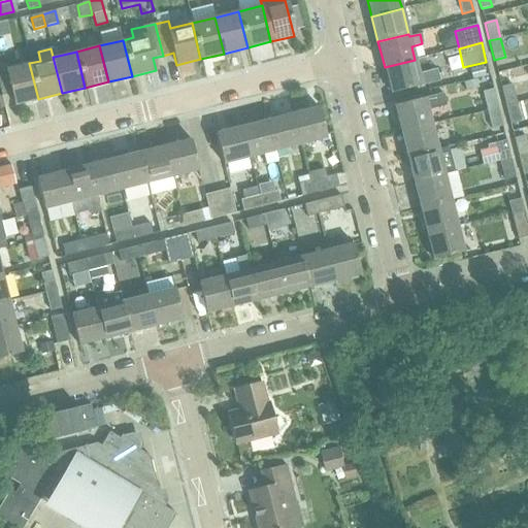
[(38,99),(29,63),(8,68),(6,60),(0,61),(0,94),(0,96),(11,93),(14,105),(38,99)]
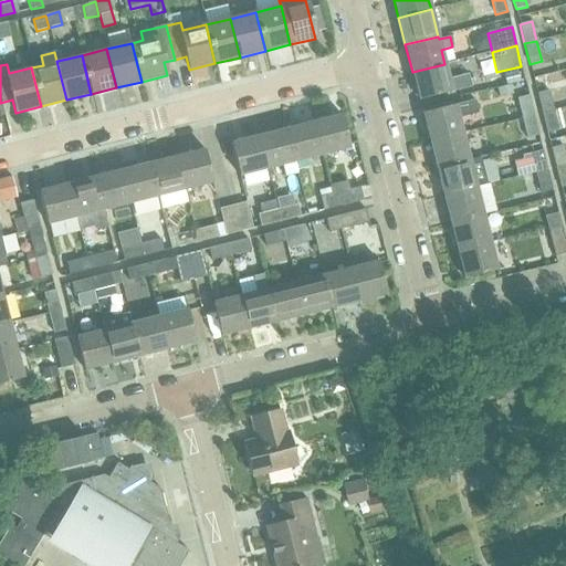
[(468,75),(449,81),(444,64),(412,72),(419,101),(452,92),(470,86),(468,75)]
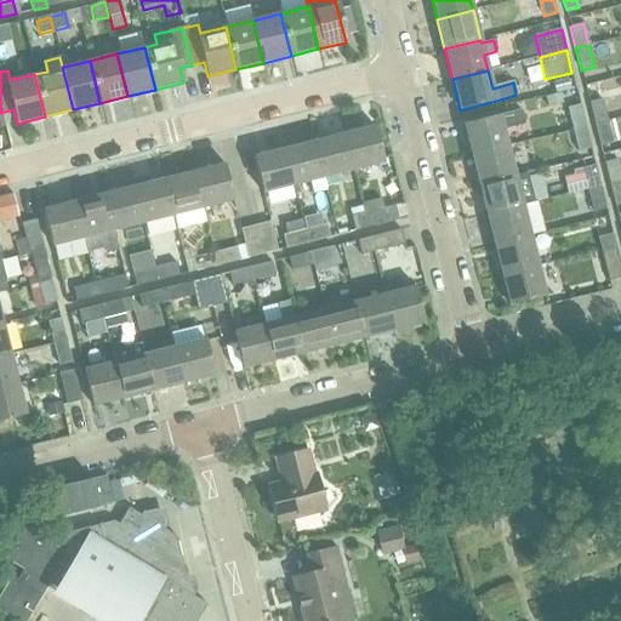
[(552,100),(579,96),(576,80),(550,85),(552,100)]
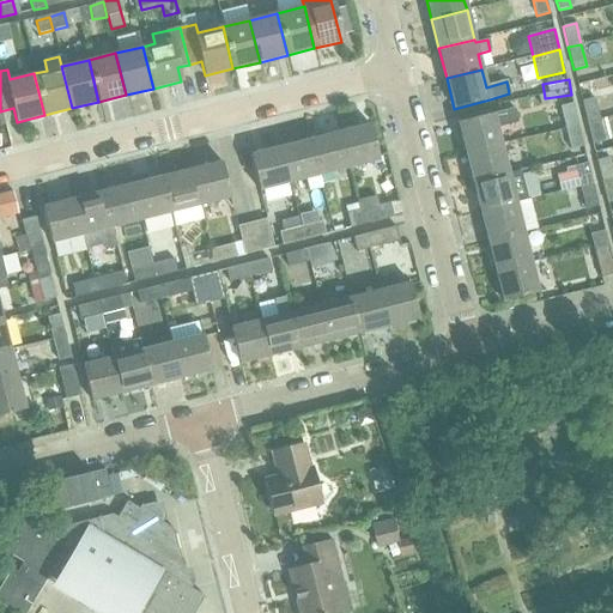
[(582,102),(587,123),(600,120),(594,98),(582,102)]
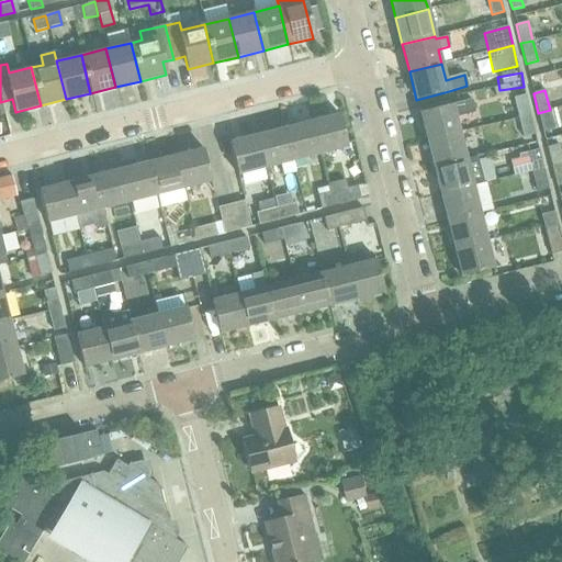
[(513,98),(518,117),(530,114),(525,96),(513,98)]
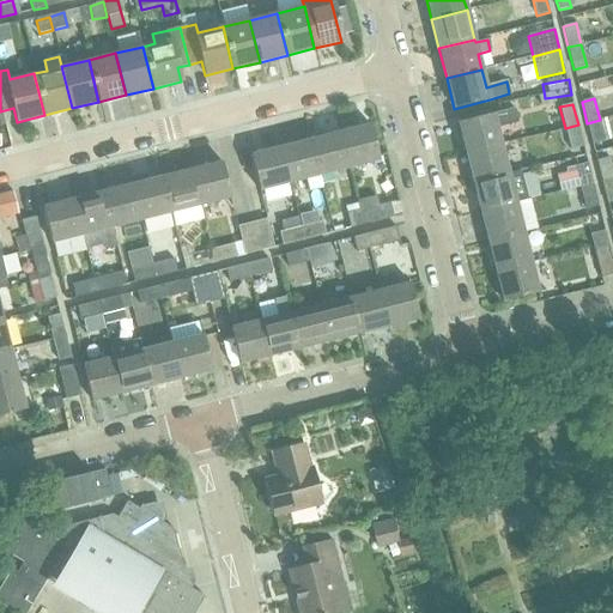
[(457,123),(466,155),(499,145),(496,128),(517,123),(514,109),(457,123)]
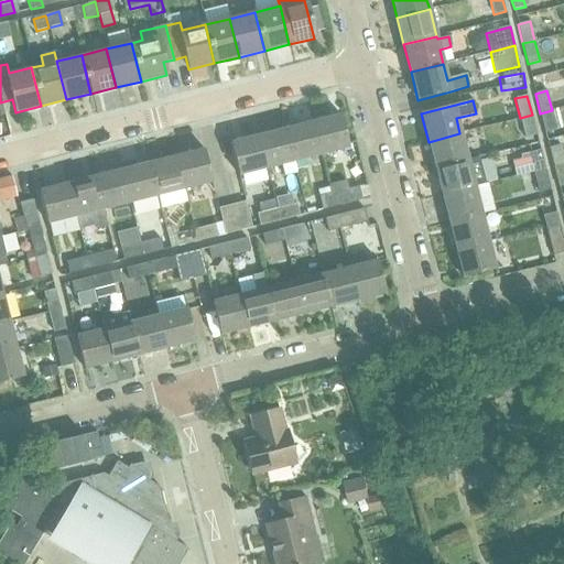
[(552,110),(540,114),(545,132),(556,130),(552,110)]
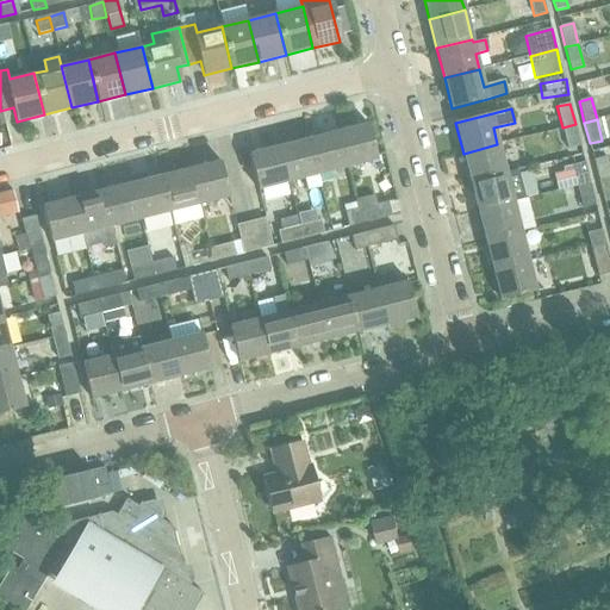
[(368,123),(337,130),(347,166),(378,159),(368,123)]
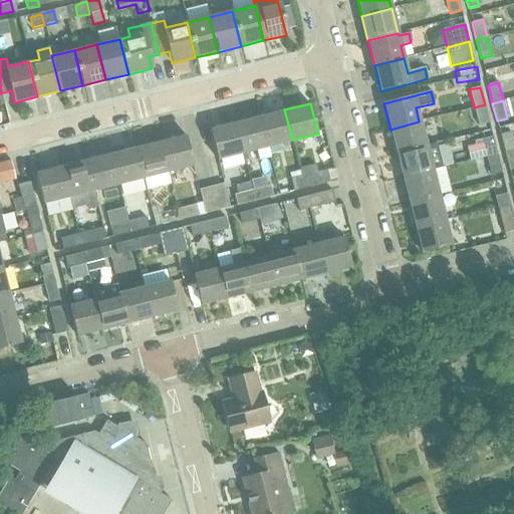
[(485,104),(474,107),(479,125),(490,122),(485,104)]
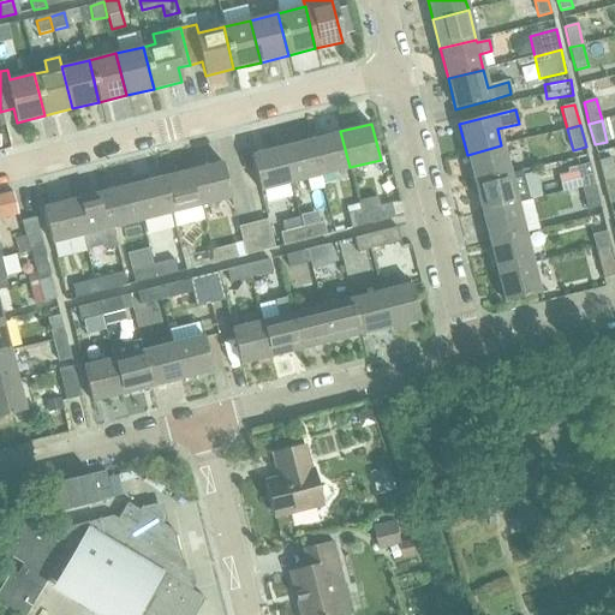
[(340,131),(310,139),(320,175),(350,167),(340,131)]
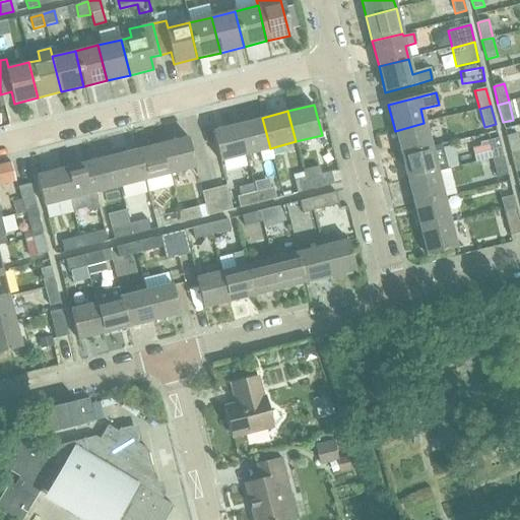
[(270,148),(262,118),(238,124),(245,154),(259,151),(262,163),(273,159),(270,148)]
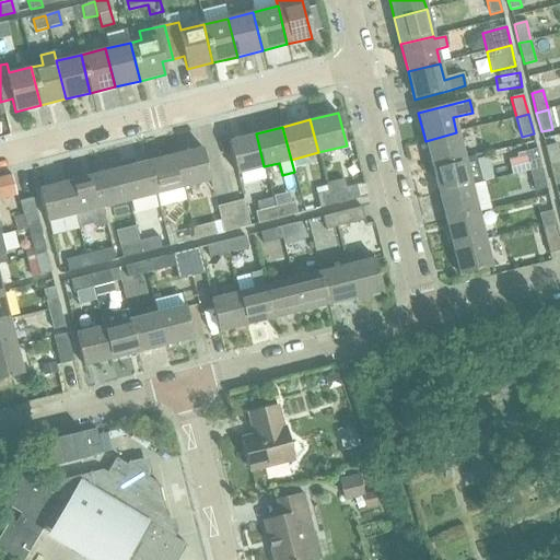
[(426,141),(432,167),(464,159),(456,132),(426,141)]
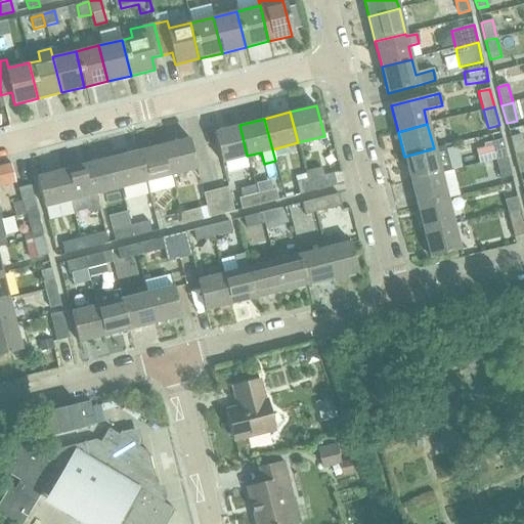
[(247,156),(239,125),(214,132),(222,163),(247,156)]
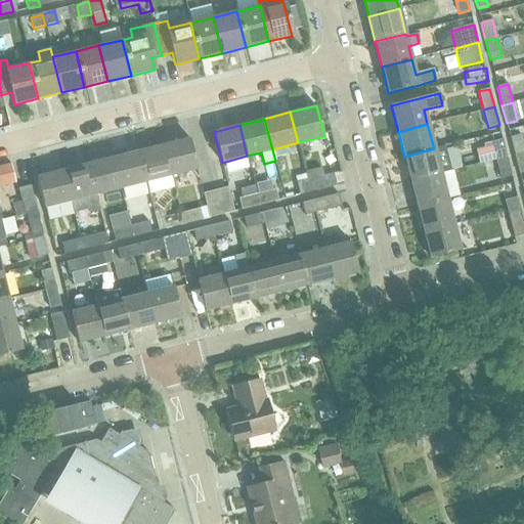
[(510,137),(514,156),(523,153),(523,147),(521,135),(510,137)]
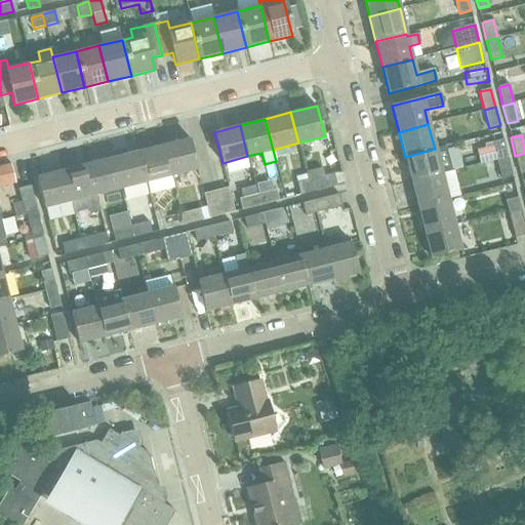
[(190,137),(163,145),(171,175),(197,168),(190,137)]
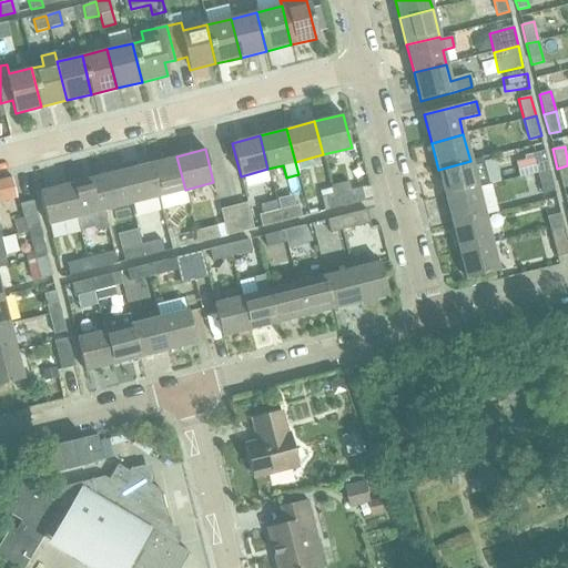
[(533,154),(537,174),(549,171),(544,151),(533,154)]
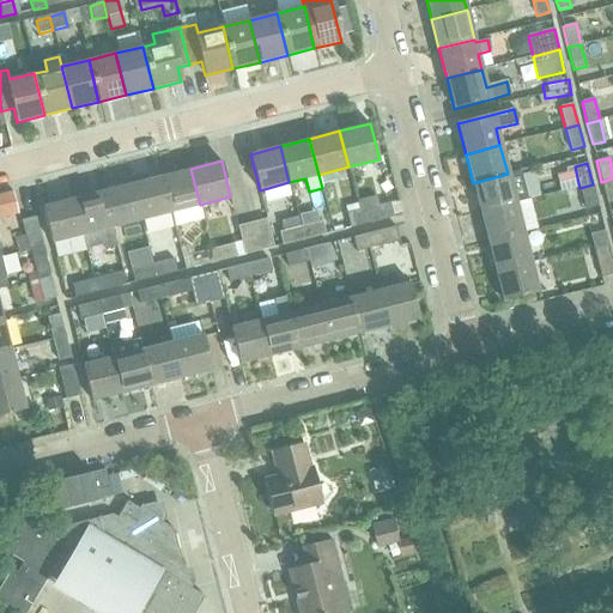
[(190,169),(161,176),(170,212),(200,205),(190,169)]
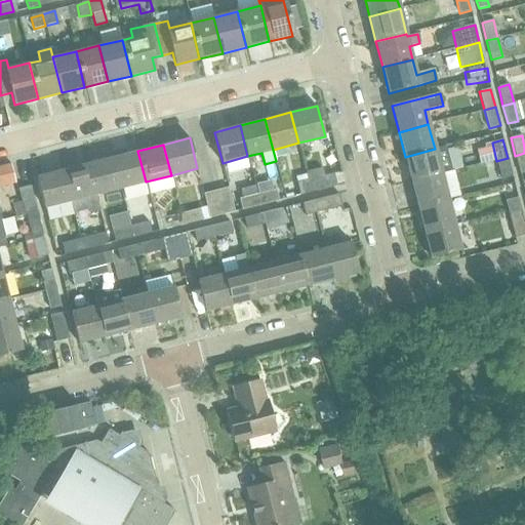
[(445,147),(435,149),(405,157),(411,182),(441,174),(451,172),(445,147)]
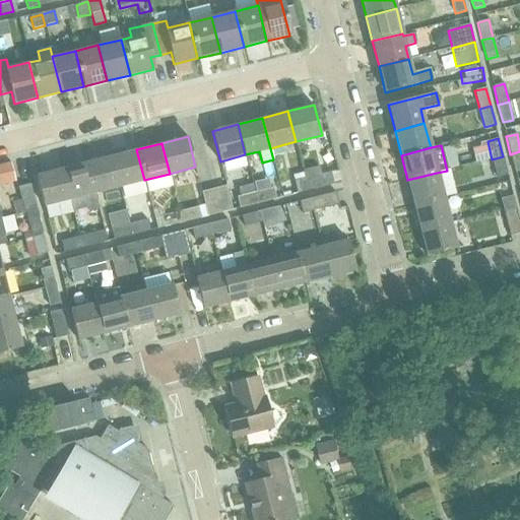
[(136,149),(112,155),(119,186),(144,180),(136,149)]
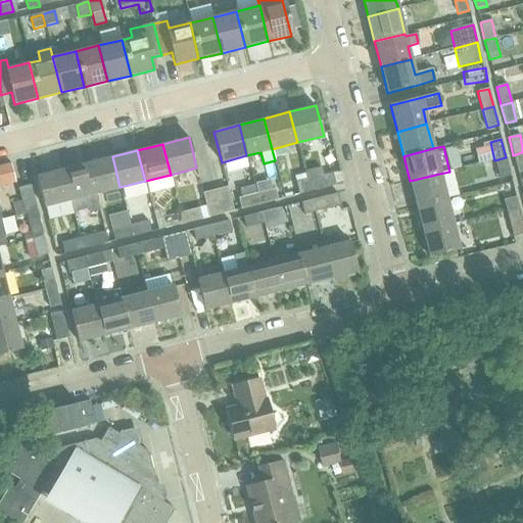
[(522,152),(513,155),(518,174),(522,173),(522,152)]
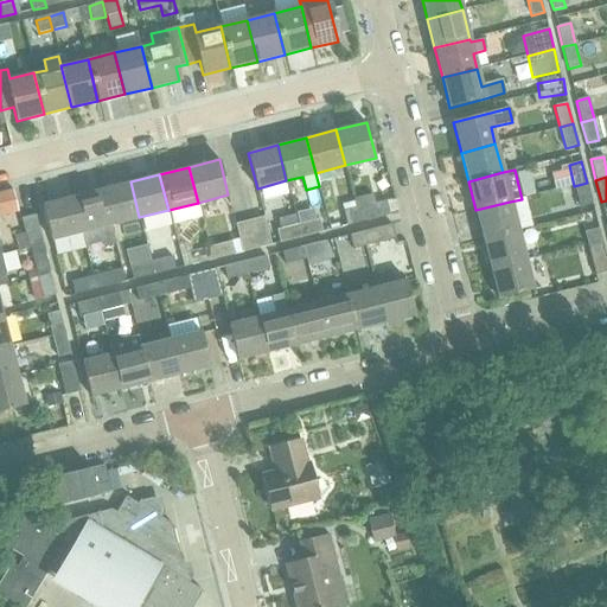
[(131,181),(101,190),(110,224),(139,217),(131,181)]
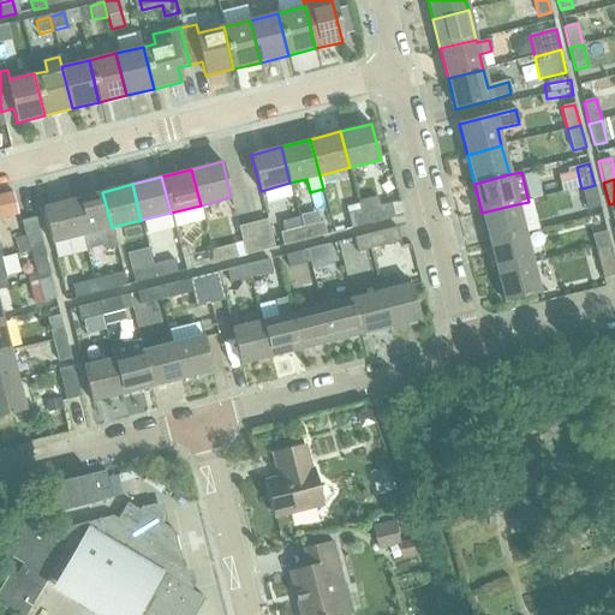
[(595,185),(581,189),(587,210),(601,207),(595,185)]
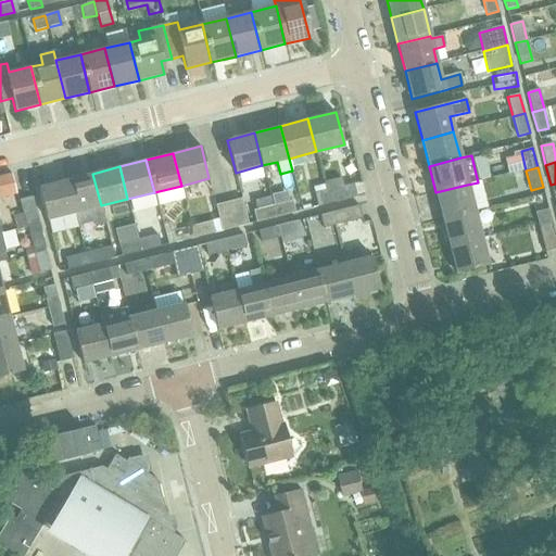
[(0,192),(19,191),(16,168),(0,171),(0,192)]
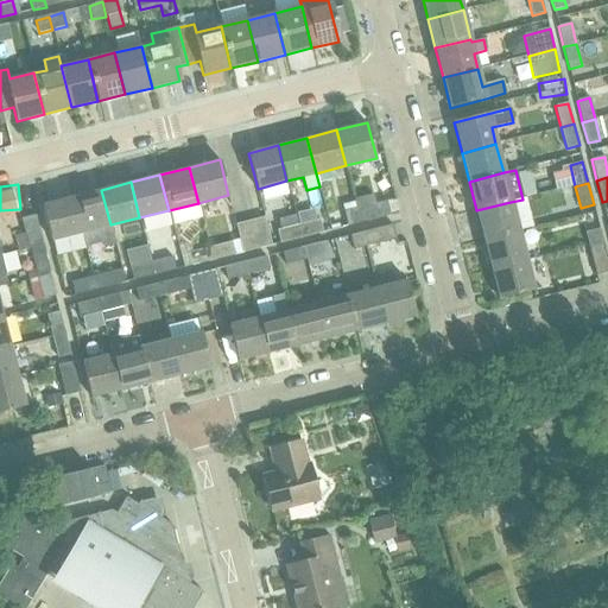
[(101,190),(73,197),(81,233),(97,228),(101,244),(102,246),(114,244),(111,225),(101,190)]
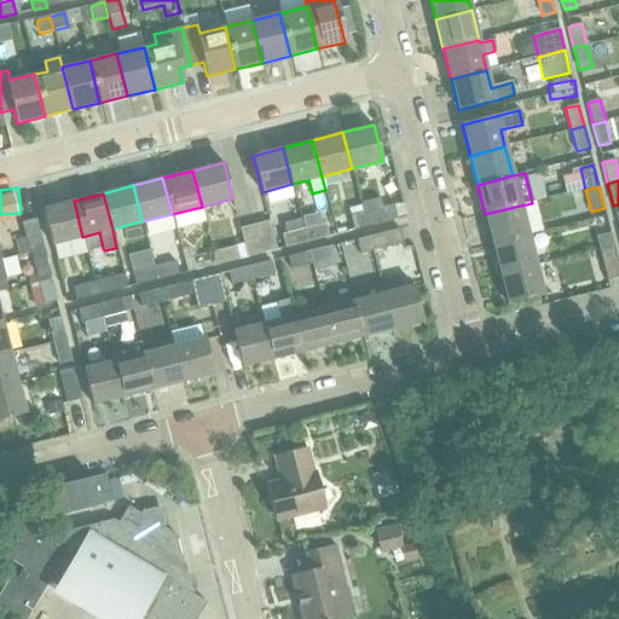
[(359,202),(360,206),(366,226),(397,218),(393,203),(382,207),(380,197),(359,202)]
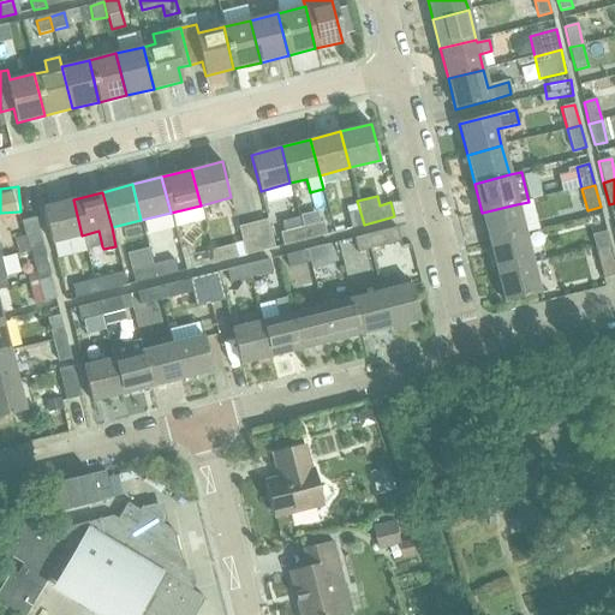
[(52,243),(82,236),(73,199),(42,207),(52,243)]
